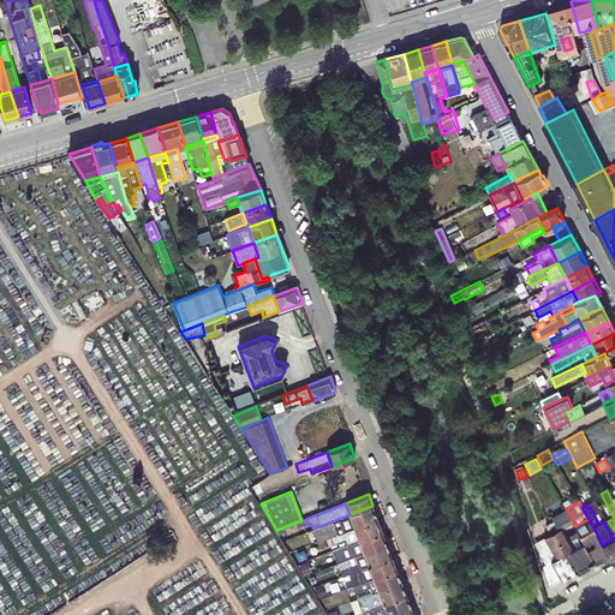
[(354,526),(377,518),(372,506),(350,514),(354,526)]
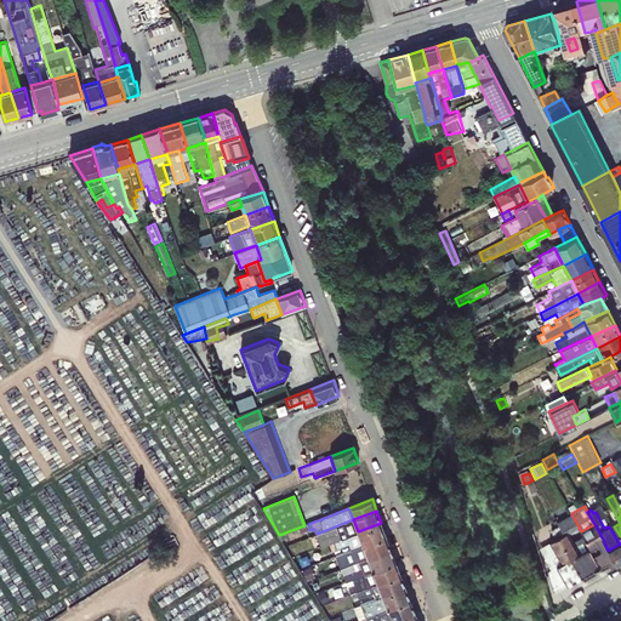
[(558,537),(570,559),(580,553),(574,542),(569,533),(579,528),(571,513),(557,522),(559,527),(552,530),(557,537),(558,537)]
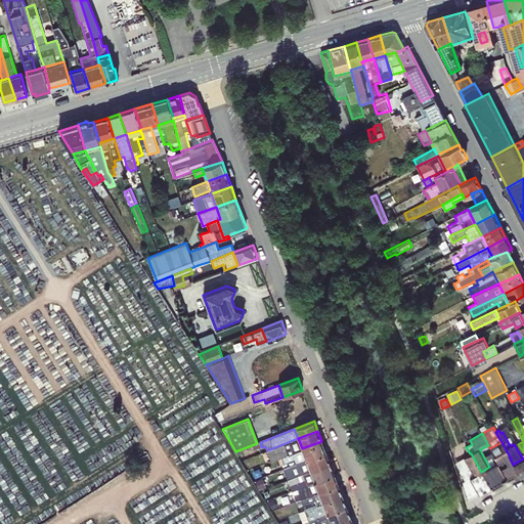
[(302,448),(298,438),(267,450),(271,462),(281,457),(302,449),(302,448)]
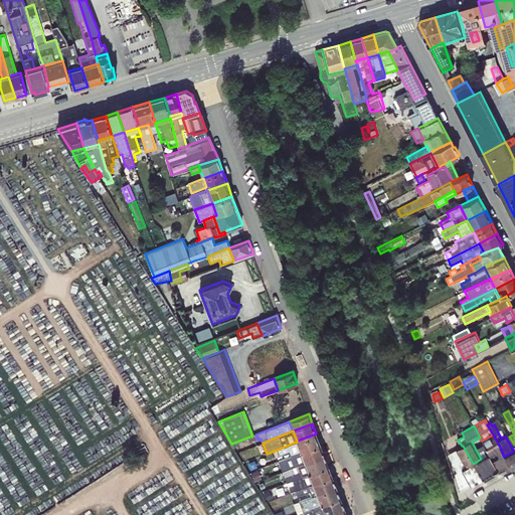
[(301,452),(320,444),(316,434),(297,441),(297,442),(301,452)]
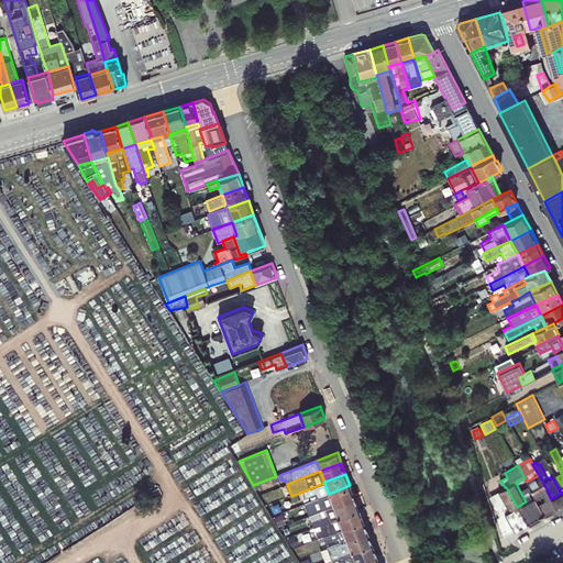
[(527,482),(526,483),(534,497),(534,498),(536,498),(548,492),(548,490),(539,475),(527,482)]
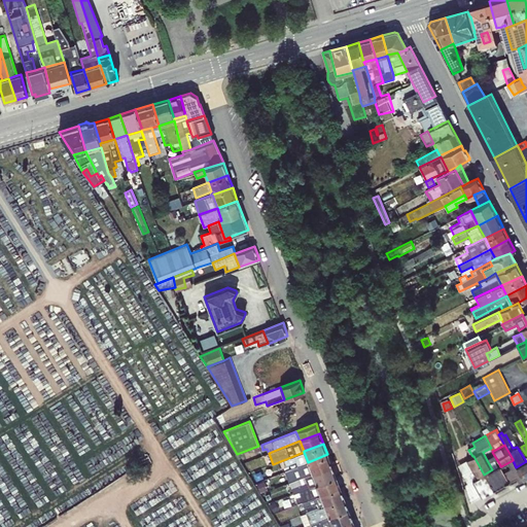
[(520,445),(517,447),(526,461),(526,460),(526,459),(525,456),(526,455),(521,447),(520,445)]
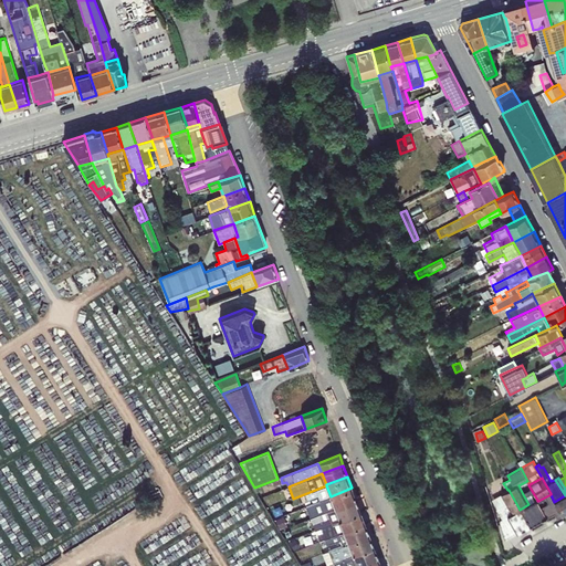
[(507,516),(520,510),(509,490),(507,490),(503,483),(494,488),(492,482),(485,485),(496,522),(500,521),(507,517),(507,516)]
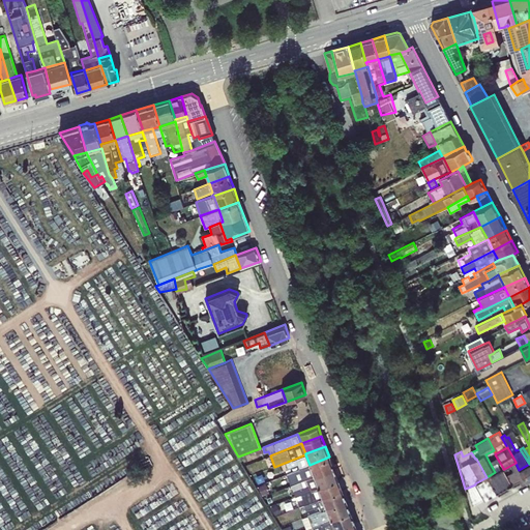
[(310,465),(305,454),(285,463),(287,468),(298,464),(299,468),(310,465)]
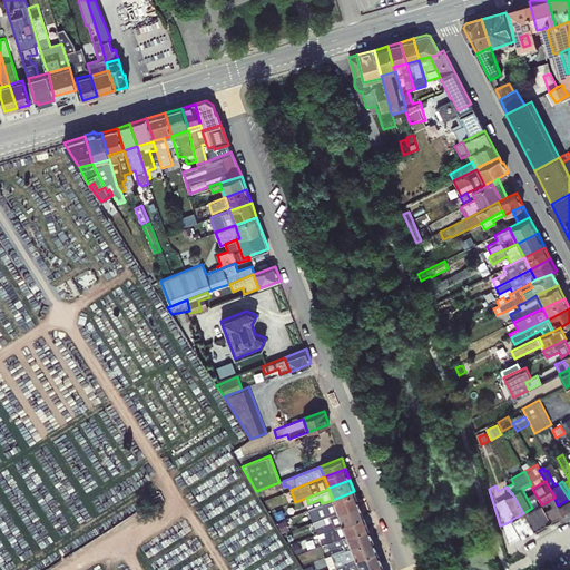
[(541,503),(532,489),(532,490),(532,492),(533,495),(527,498),(532,508),(541,503)]
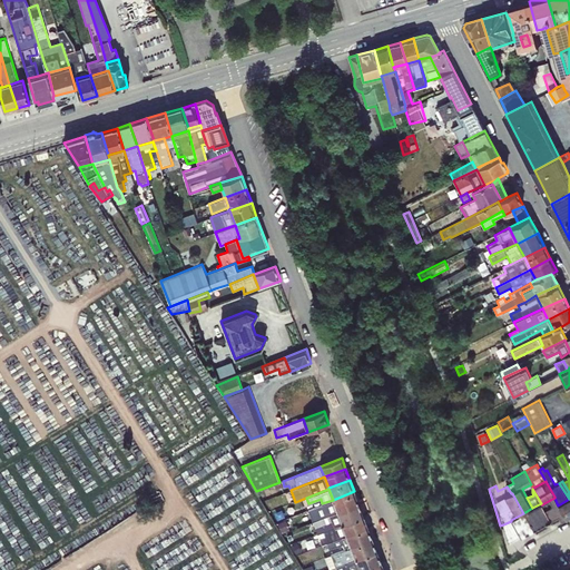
[(337,511),(359,504),(354,491),(333,500),(337,511)]
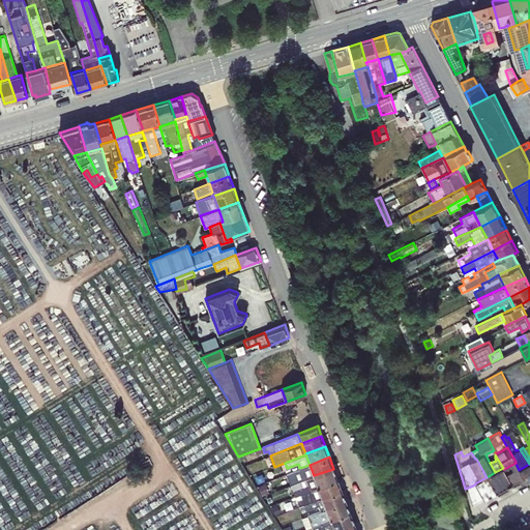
[(523,483),(526,481),(519,470),(516,463),(504,469),(512,484),(520,478),(523,483)]
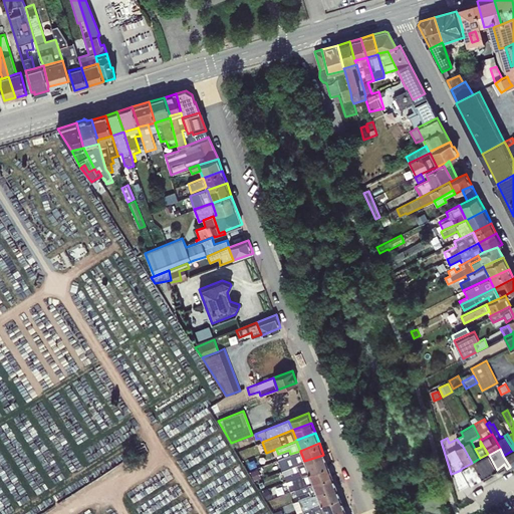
[(510,467),(513,465),(513,449),(513,450),(503,456),(510,467)]
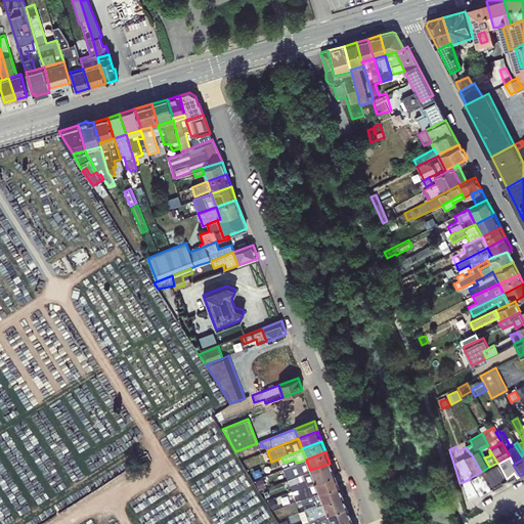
[(310,470),(306,460),(296,463),(282,469),(286,474),(293,472),(295,477),(310,471),(310,470)]
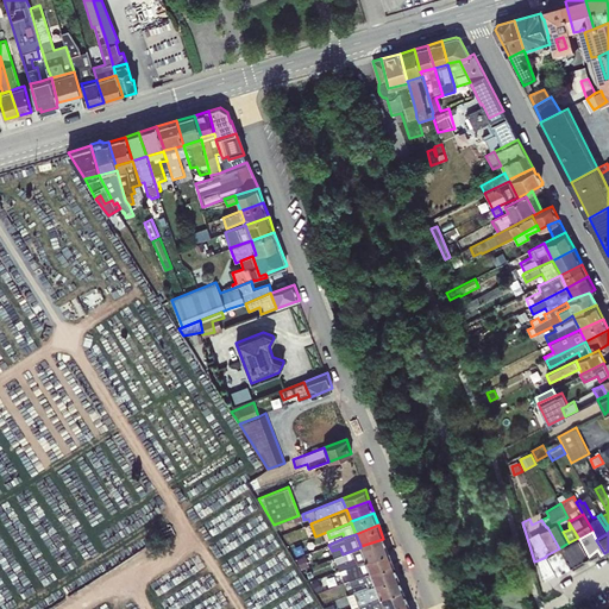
[(571,566),(589,557),(579,539),(578,539),(578,538),(569,542),(559,548),(571,566)]
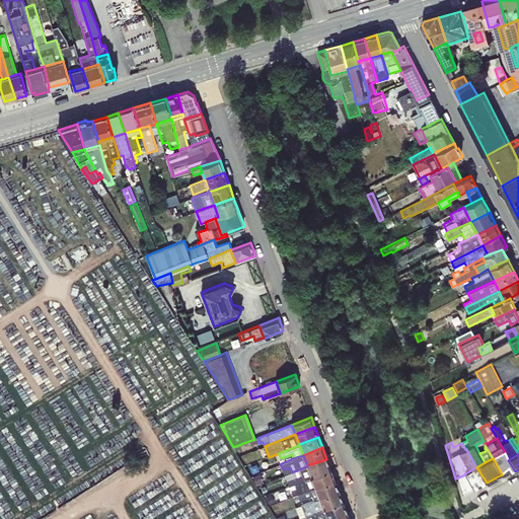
[(311,476),(330,469),(326,459),(307,465),(307,466),(311,476)]
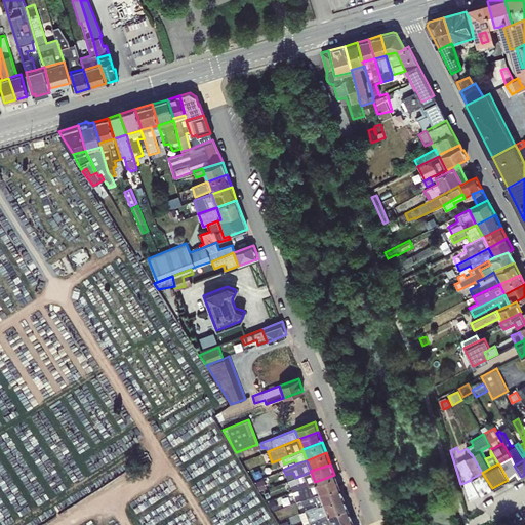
[(315,482),(311,472),(295,478),(288,480),(292,491),(297,489),(315,482)]
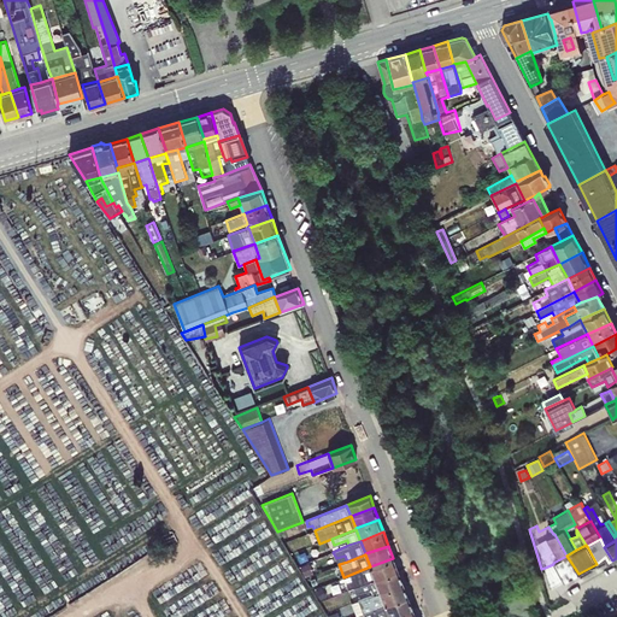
[(563,582),(579,574),(566,556),(553,563),(553,564),(563,582)]
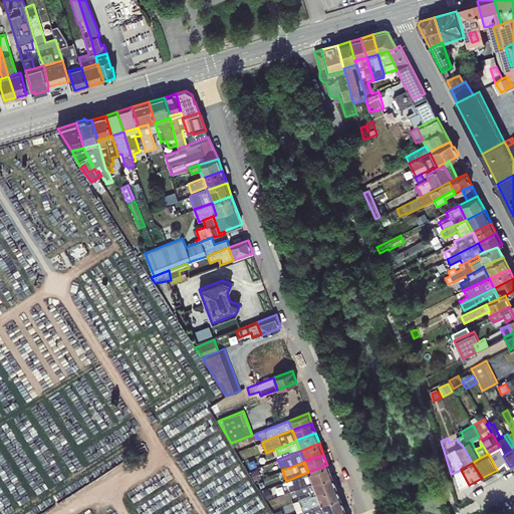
[(312,483),(331,476),(327,465),(308,472),(312,483)]
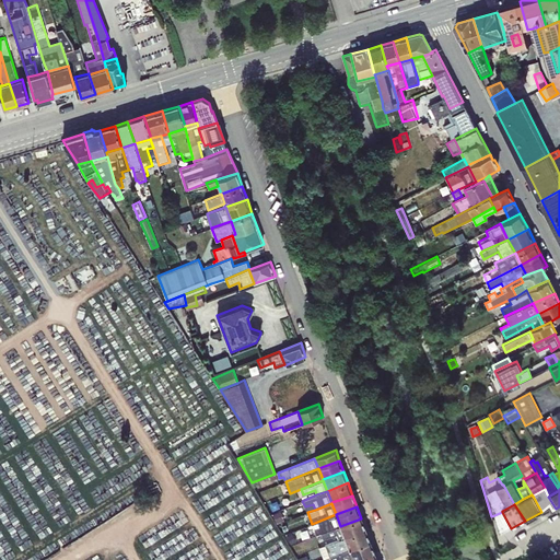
[(499,534),(511,528),(502,512),(494,515),(499,534)]
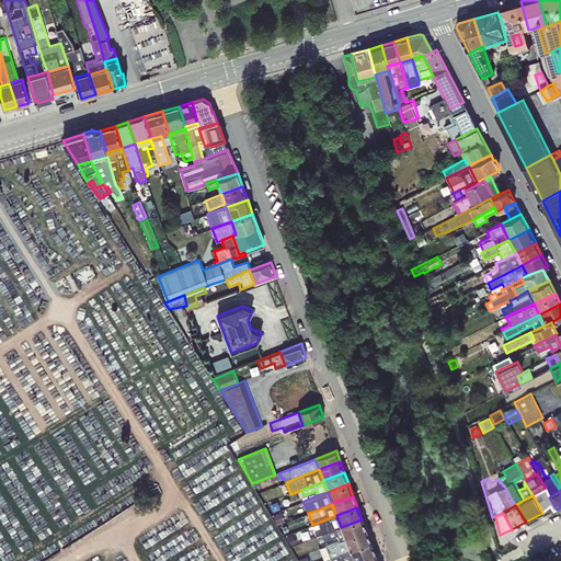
[(341,527),(336,515),(318,523),(320,528),(315,530),(317,536),(322,534),(341,527)]
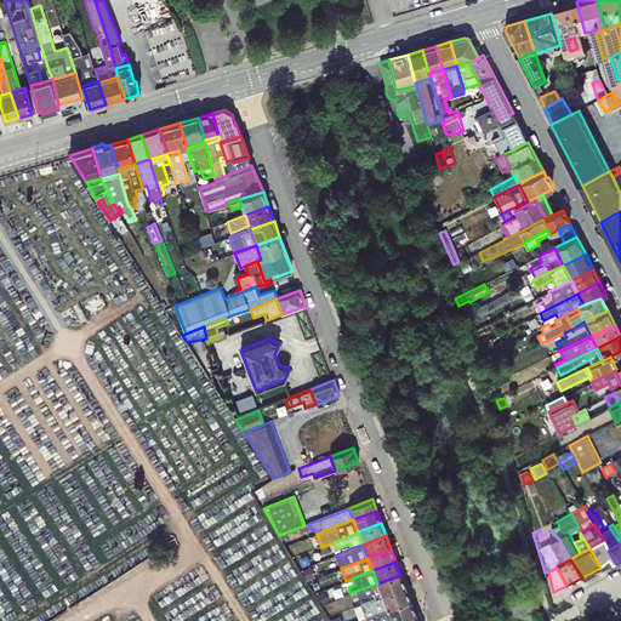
[(382,596),(405,587),(400,575),(377,584),(382,596)]
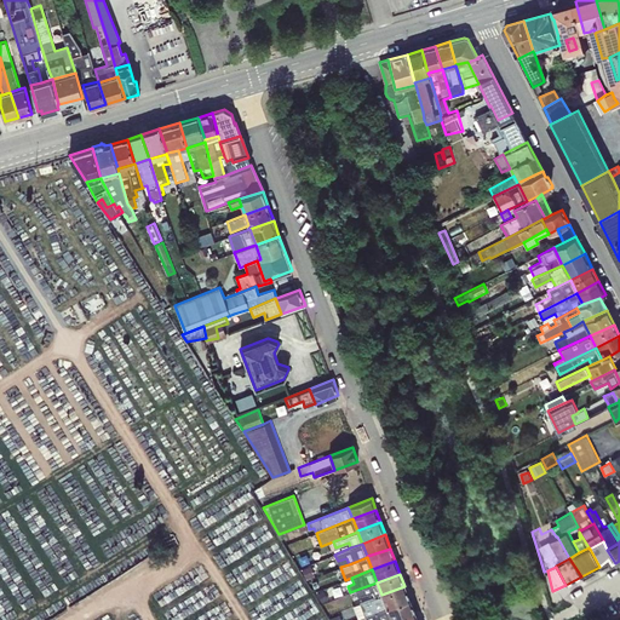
[(382,595),(377,583),(356,590),(361,603),(382,595)]
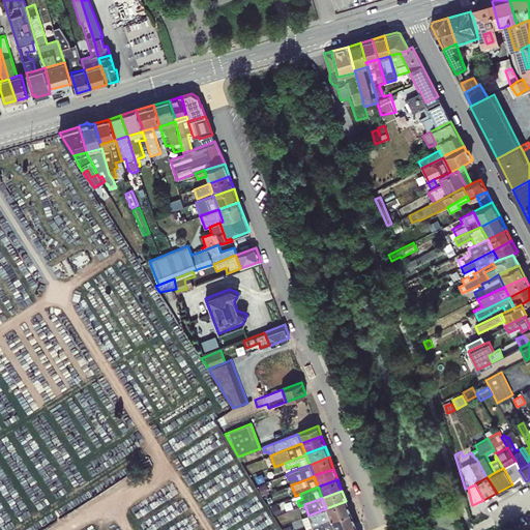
[(330,520),(350,512),(346,501),(326,508),(330,520)]
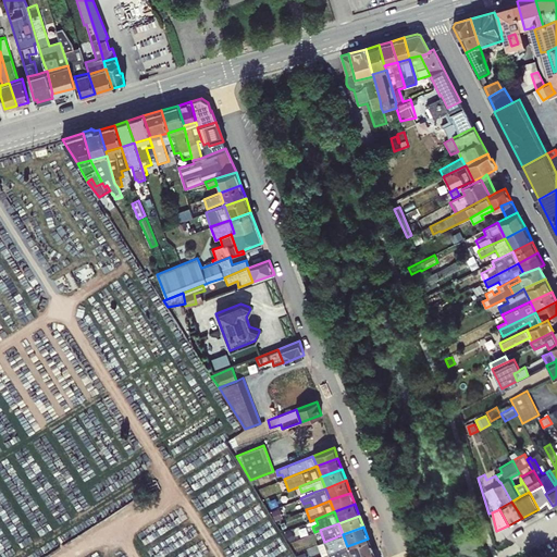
[(291,530),(285,533),(289,541),(295,537),(291,530)]
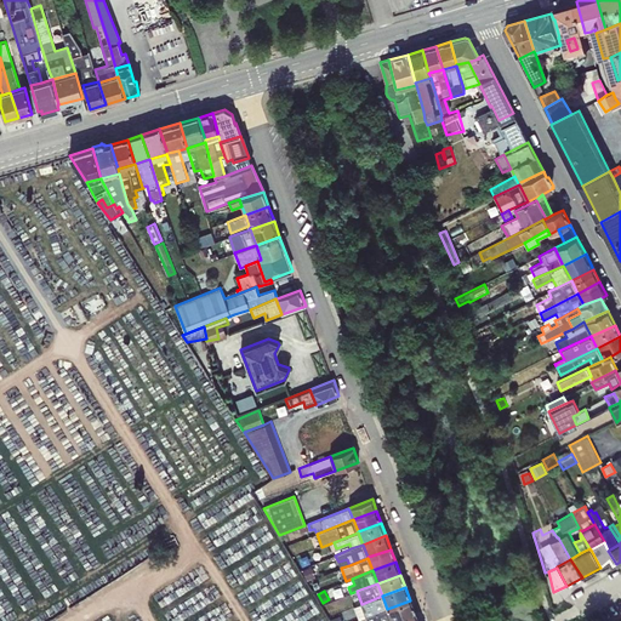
[(382,596),(362,604),(365,616),(387,609),(382,596)]
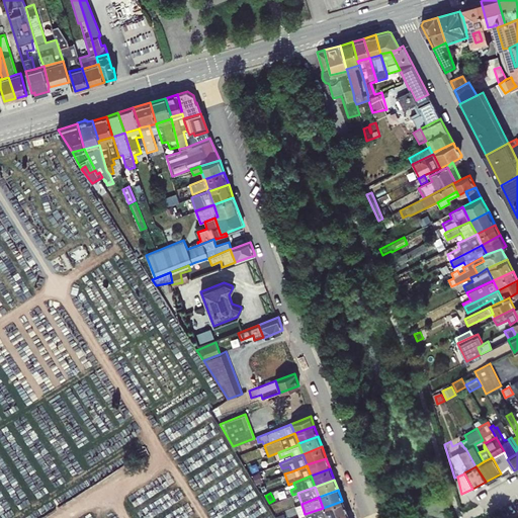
[(327,517),(329,517),(346,512),(342,501),(323,508),(327,517)]
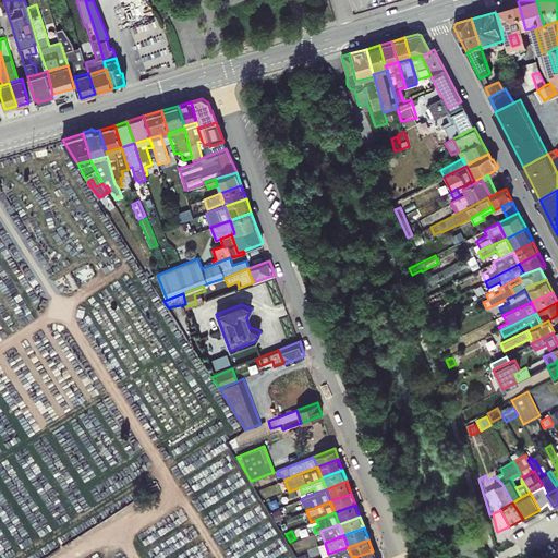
[(352,557),(348,547),(328,554),(329,557),(352,557)]
